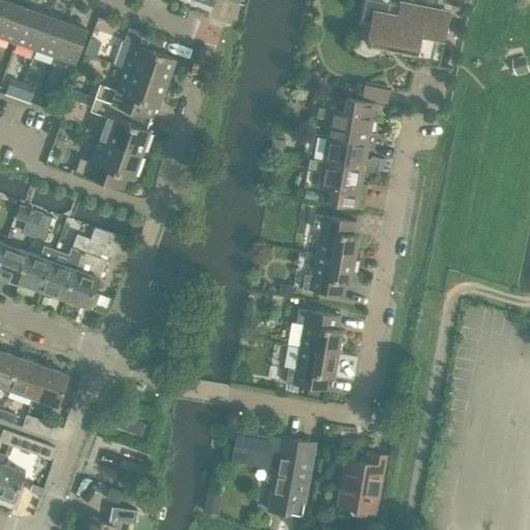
[(0,0),(0,27),(9,1),(3,0),(0,0)]
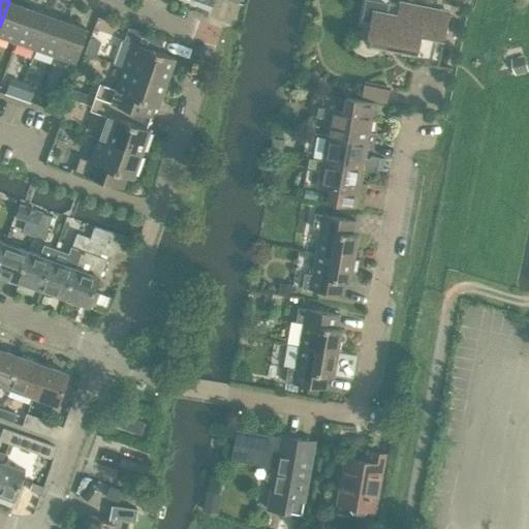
[(371,21),(366,45),(416,55),(421,33),(443,38),(448,13),(400,4),(397,18),(386,14),(389,3),(372,0),(365,0),(361,19),(371,21)]
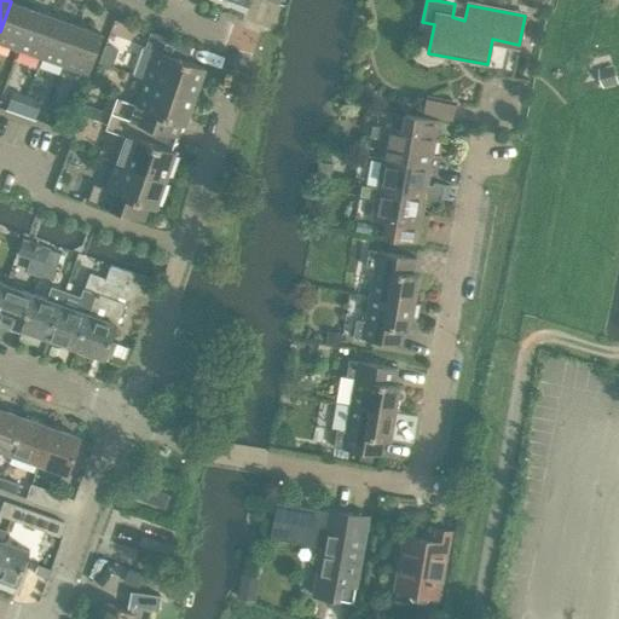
[(0,44),(19,51),(33,10),(11,1),(0,32),(0,44)]
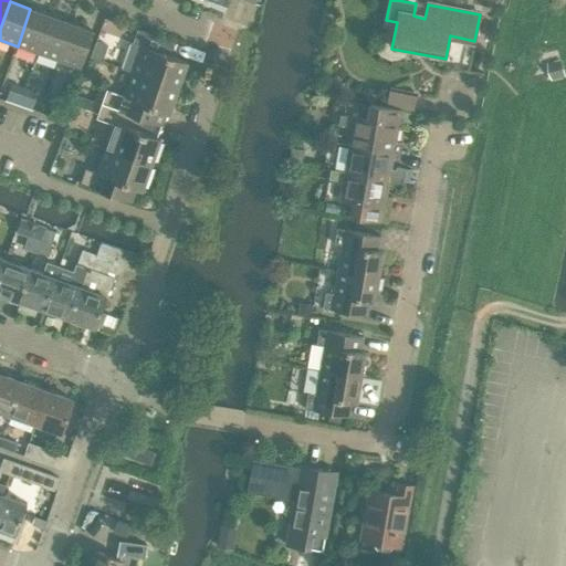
[(38,54),(51,17),(30,9),(18,46),(38,54)]
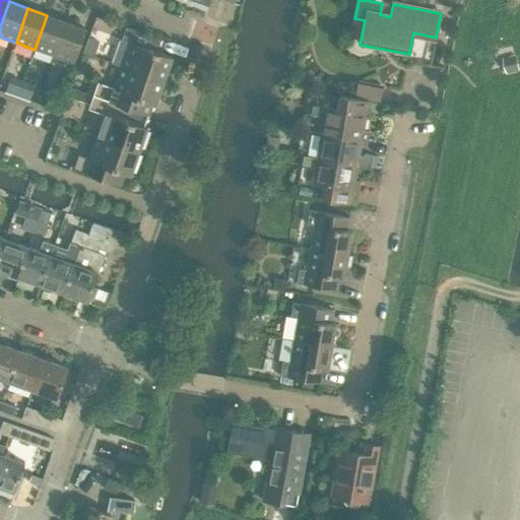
[(54,56),(66,21),(47,15),(35,50),(54,56)]
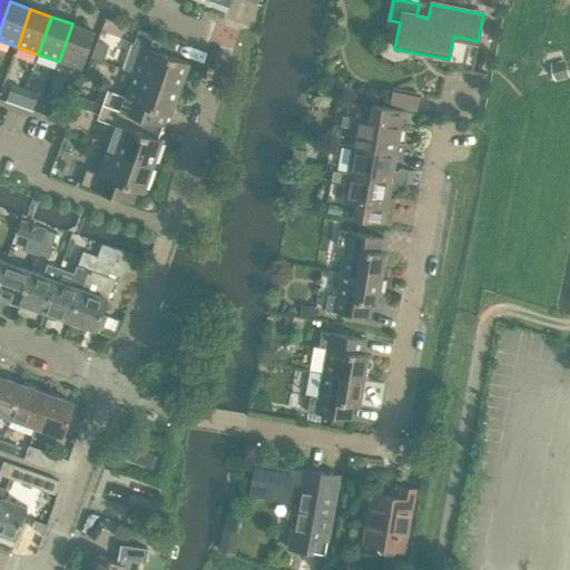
[(81,69),(95,31),(72,23),(59,61),(81,69)]
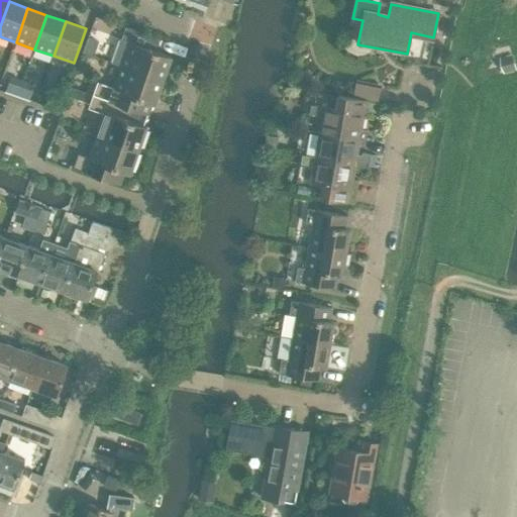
[(125,27),(121,40),(129,43),(122,65),(164,80),(172,57),(154,50),(159,39),(125,27)]
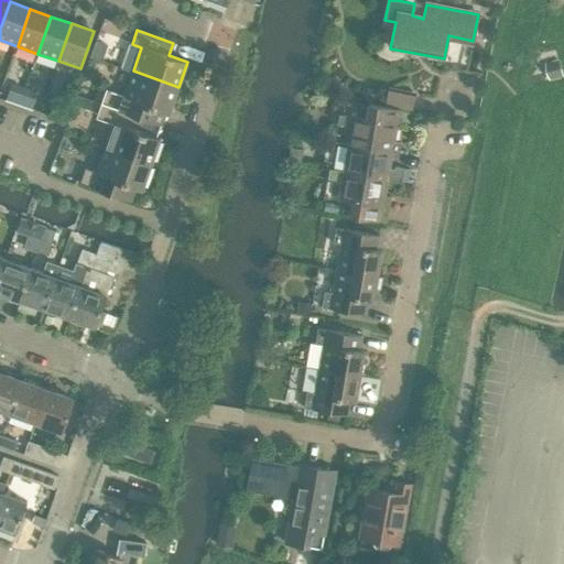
[(96,41),(90,57),(101,62),(108,44),(96,41)]
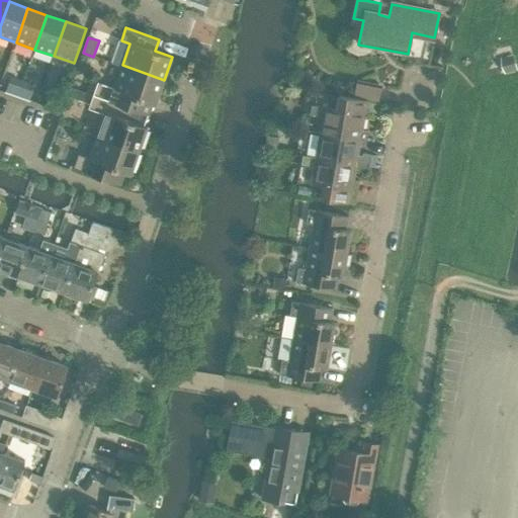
[(517,70),(513,54),(501,58),(505,74),(517,70)]
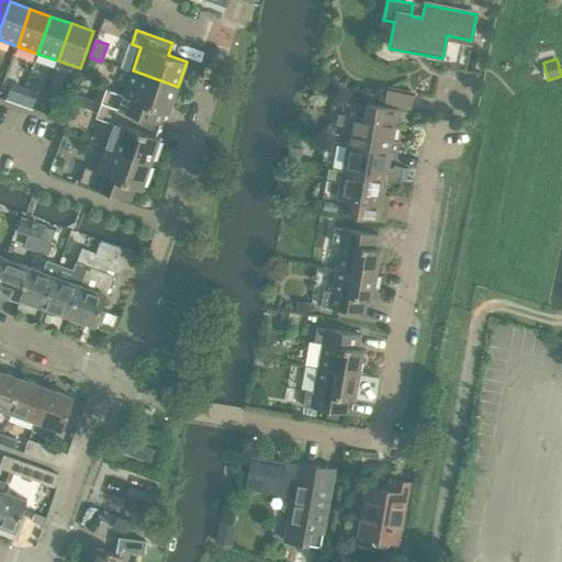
[(105,89),(101,102),(138,115),(142,105),(168,115),(178,87),(133,70),(124,96),(105,89)]
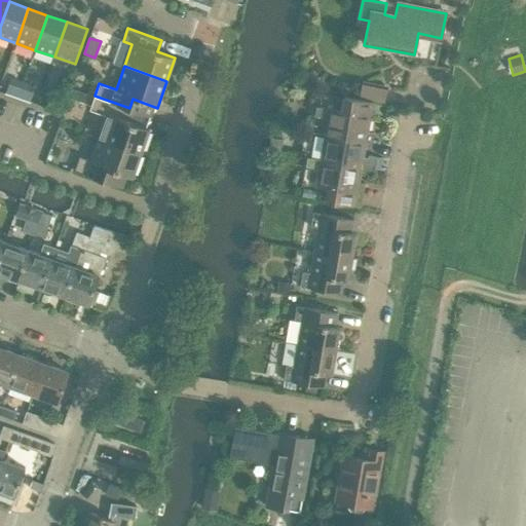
[(17,97),(21,87),(8,83),(5,92),(17,97)]
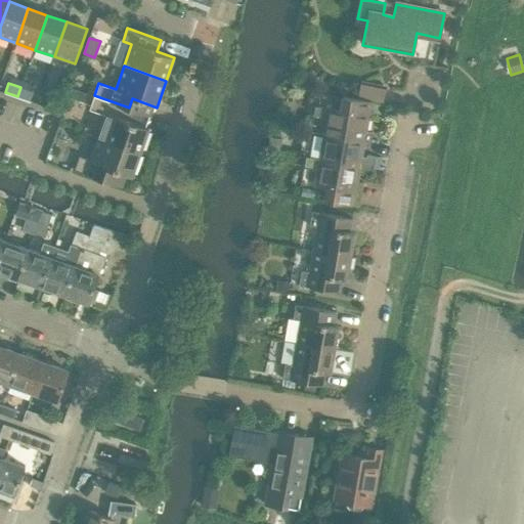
[(33,91),(20,87),(17,96),(30,100),(33,91)]
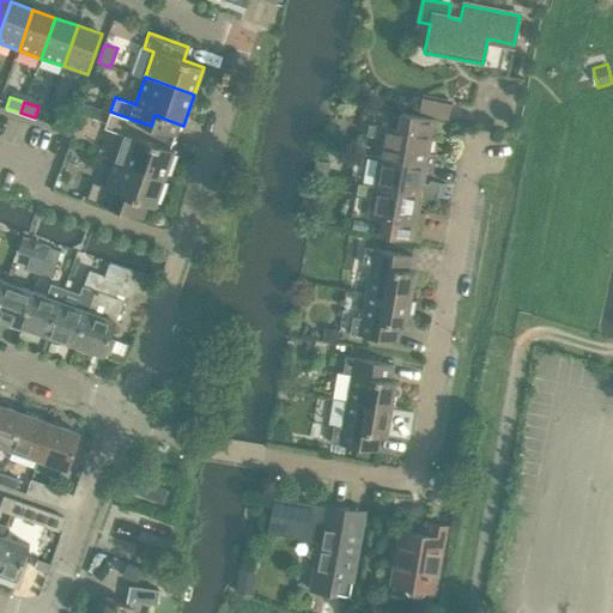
[(107,123),(104,128),(125,134),(115,161),(164,177),(175,151),(146,140),(151,126),(110,111),(107,123)]
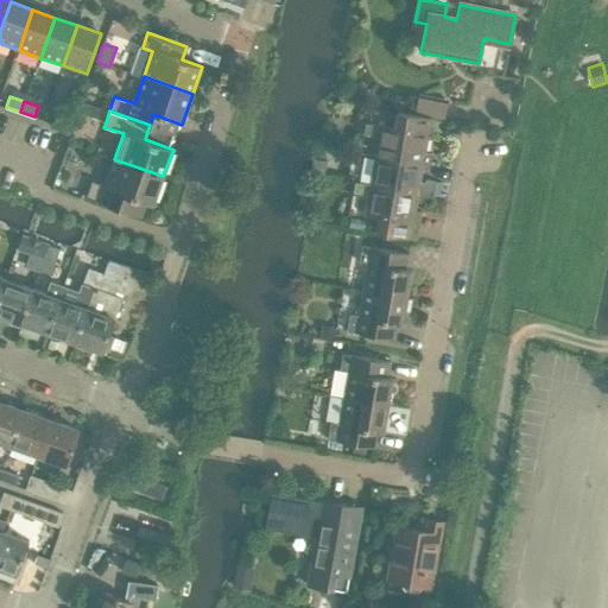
[(57,113),(54,124),(67,128),(70,118),(57,113)]
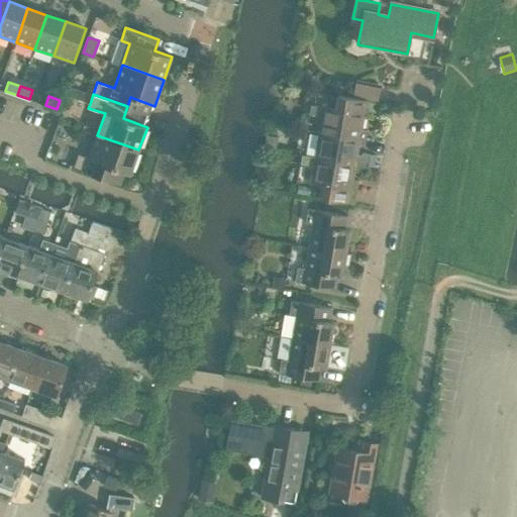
[(322,114),(319,131),(359,139),(366,140),(368,130),(362,129),(367,100),(337,96),(335,108),(311,104),(309,112),(322,114)]
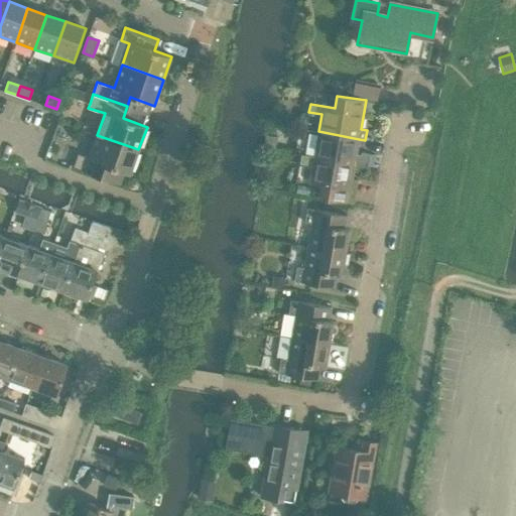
[(314,156),(355,164),(354,164),(368,167),(370,154),(361,152),(360,154),(356,154),(359,139),(318,131),(314,156)]
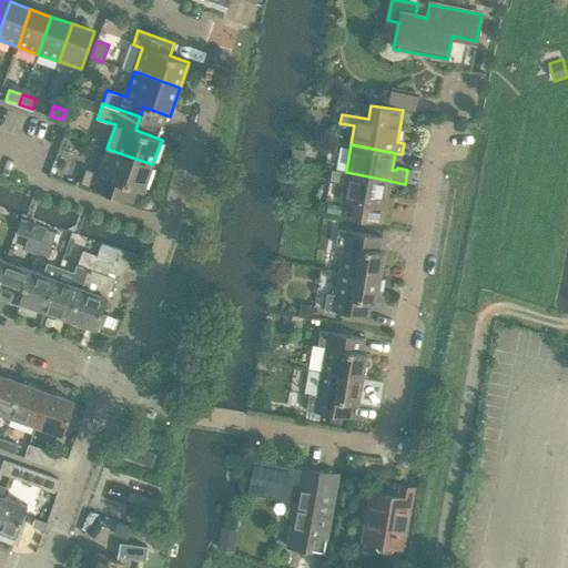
[(85,169),(80,185),(131,203),(135,191),(142,193),(152,164),(107,149),(98,173),(85,169)]
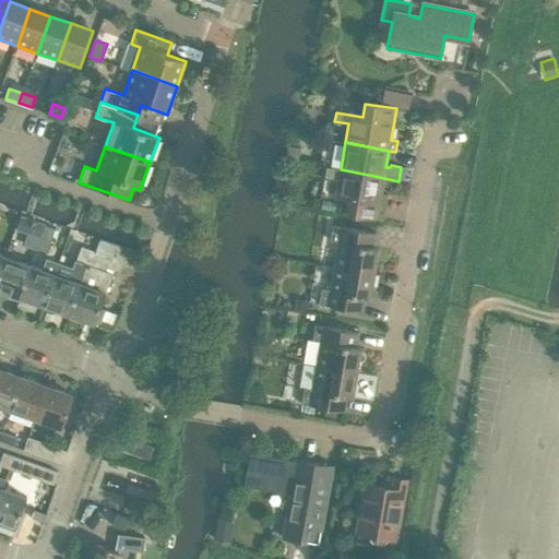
[(298,161),(300,149),(288,146),(286,159),(298,161)]
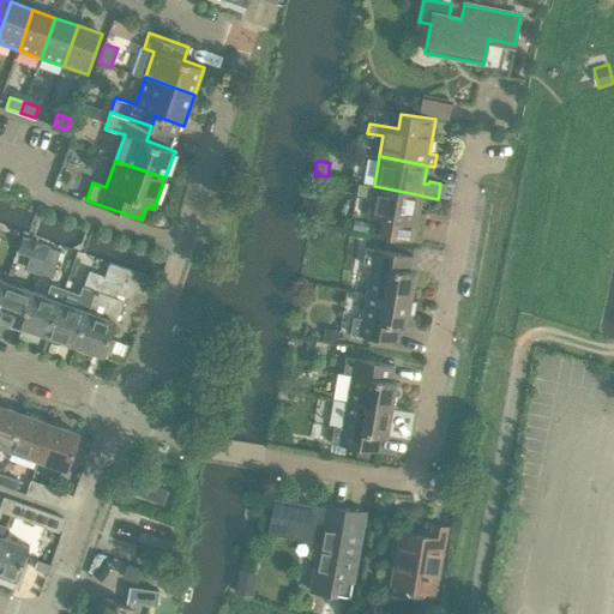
[(389,221),(386,236),(421,242),(426,214),(419,212),(421,196),(422,196),(374,186),(359,182),(356,193),(372,196),(368,217),(389,221)]
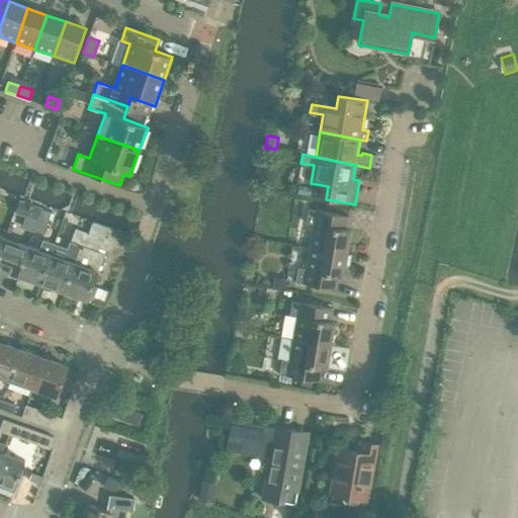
[(33,230),(41,208),(30,205),(23,227),(33,230)]
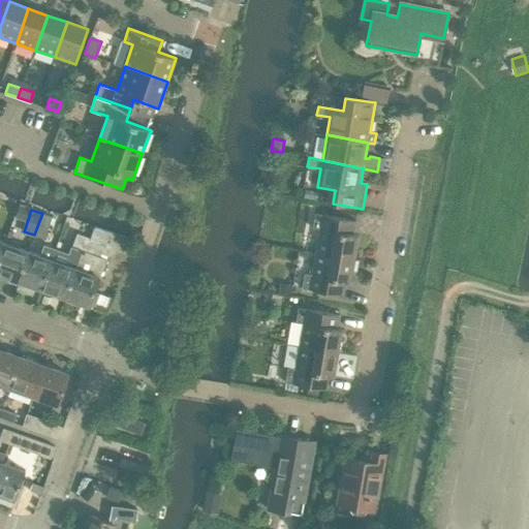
[(43,238),(52,216),(42,213),(34,235),(43,238)]
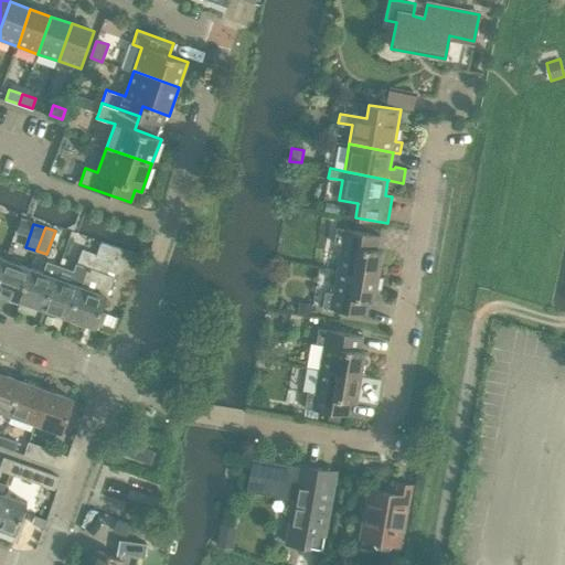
[(380,237),(380,236),(336,228),(333,244),(341,245),(337,269),(379,277),(383,252),(373,249),(375,236),(380,237)]
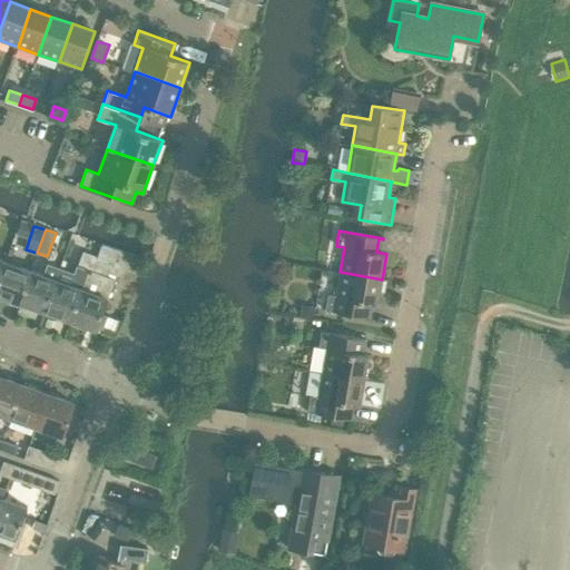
[(107,298),(124,252),(101,244),(97,256),(94,255),(88,271),(81,290),(70,322),(96,331),(108,300),(107,298)]
